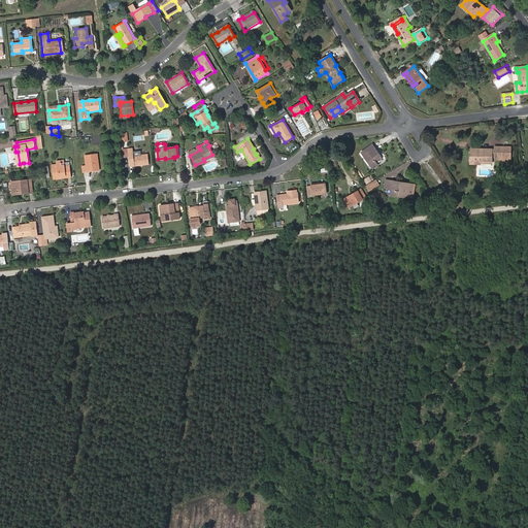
[(372,145),(361,153),(363,156),(374,149),(372,145)]
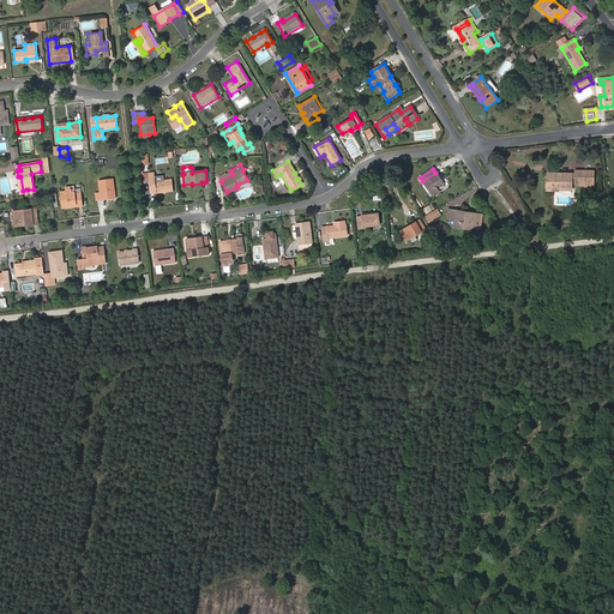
[(593,185),(593,172),(575,172),(575,175),(575,185),(593,185)]
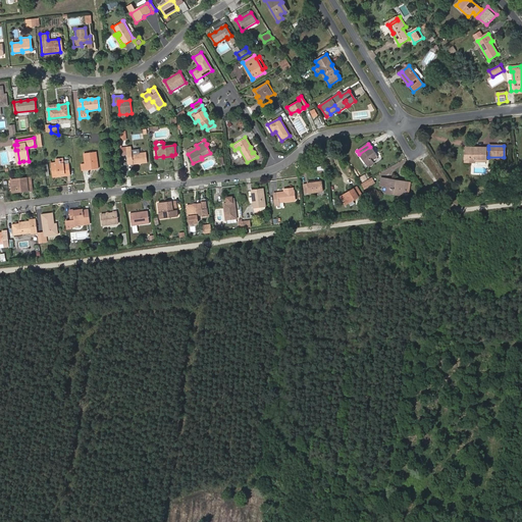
[(368,167),(378,160),(375,155),(376,155),(370,147),(359,154),(368,167)]
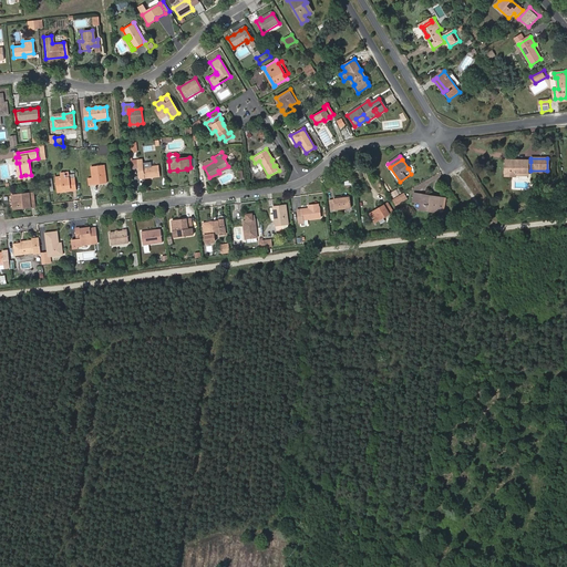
[(527,171),(527,161),(505,161),(505,176),(515,176),(515,175),(515,173),(527,173),(527,171)]
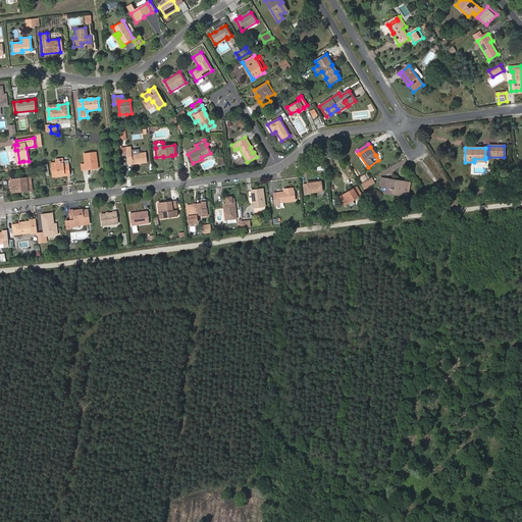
[(17,165),(23,164),(23,161),(19,162),(17,150),(15,150),(17,165)]
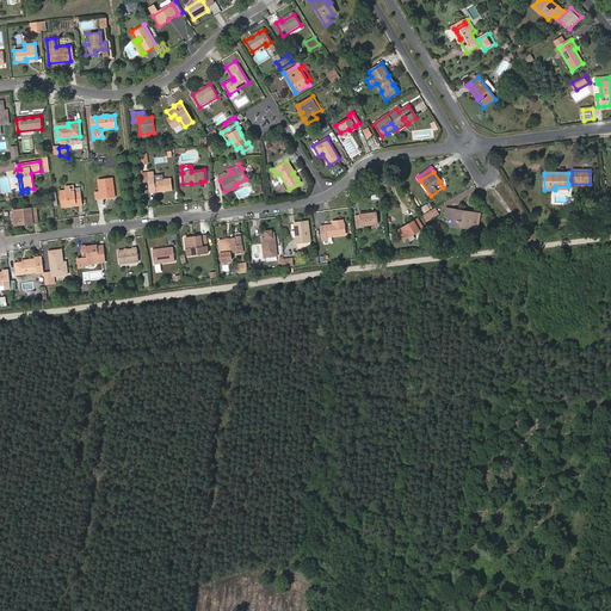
[(149,193),(172,190),(171,179),(162,180),(161,176),(153,177),(148,177),(148,181),(148,184),(149,193)]
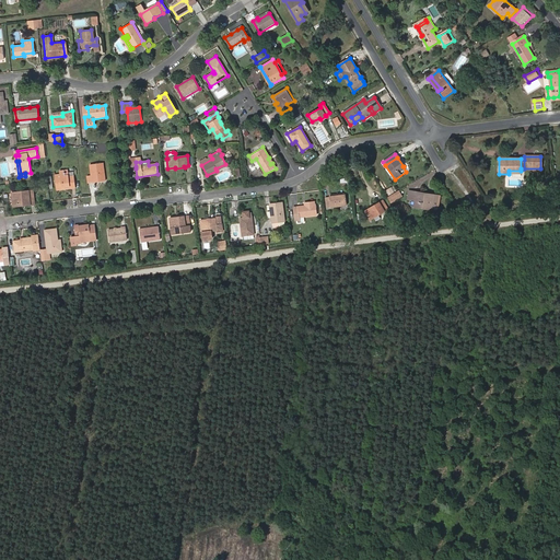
[(104,172),(102,172),(101,163),(90,164),(91,175),(92,181),(98,181),(98,182),(105,182),(104,172)]
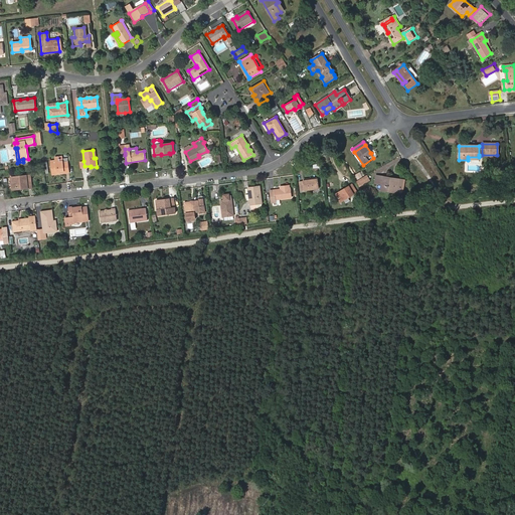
[(64,174),(68,173),(67,162),(62,163),(62,161),(59,161),(59,157),(54,158),(55,161),(50,161),(52,175),(57,174),(56,172),(64,171),(64,174)]
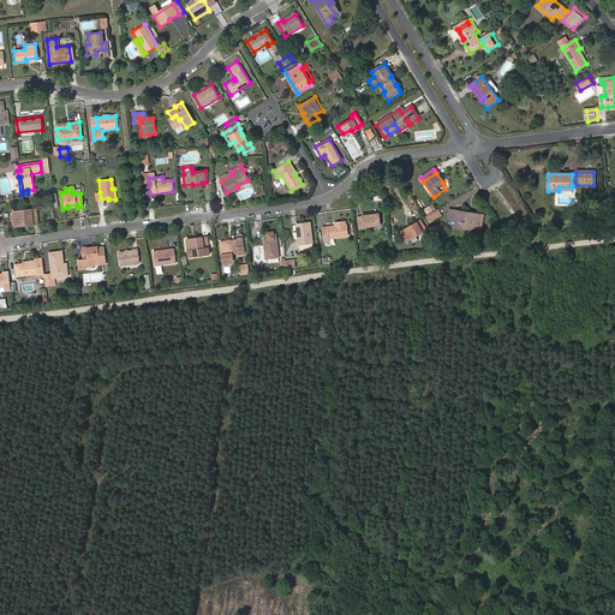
[(34,224),(39,222),(36,209),(13,212),(15,225),(27,224),(27,226),(34,225),(34,224)]
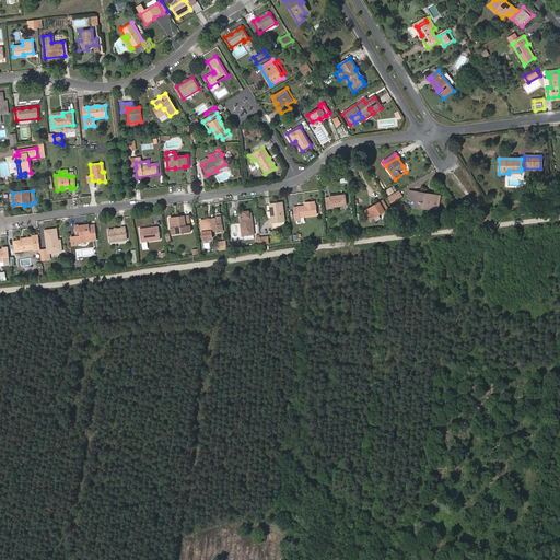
[(391,203),(392,203),(403,197),(399,190),(387,197),(391,203)]
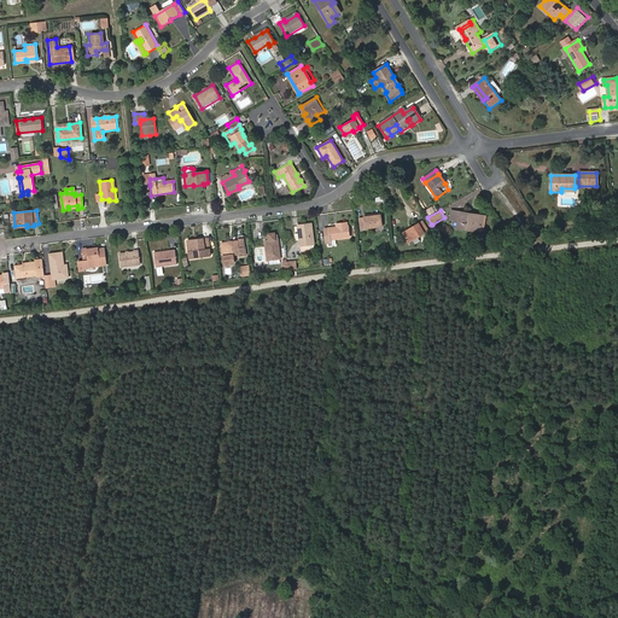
[(477,228),(483,229),(485,217),(478,216),(478,217),(459,214),(459,213),(452,210),(449,221),(458,222),(462,223),(461,229),(470,231),(471,227),(477,228)]
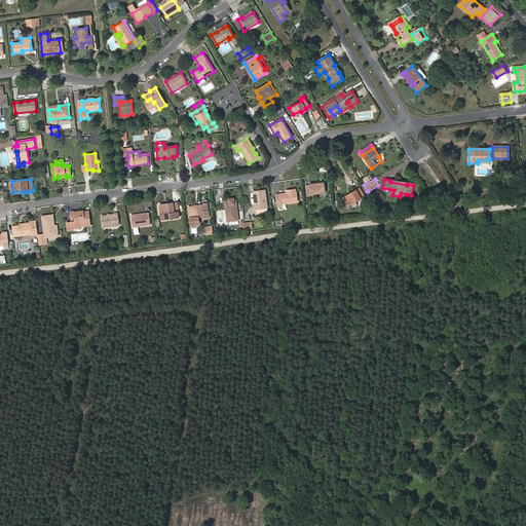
[(306,195),(325,193),(324,183),(305,185),(306,195)]
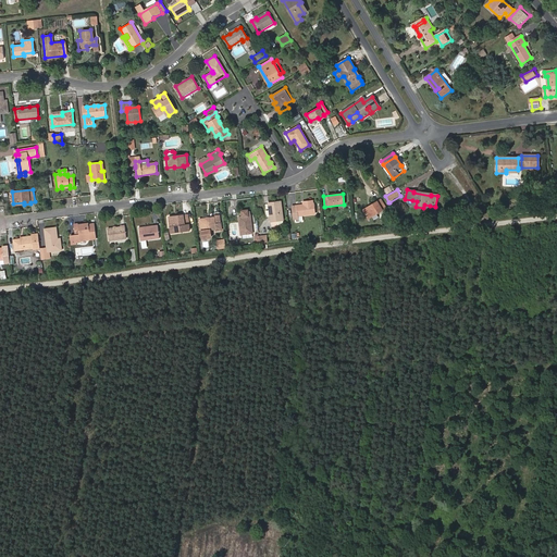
[(301,215),(313,213),(312,203),(311,200),(304,201),(304,205),(302,205),(292,206),(293,220),(294,219),(294,222),(301,221),(301,215)]
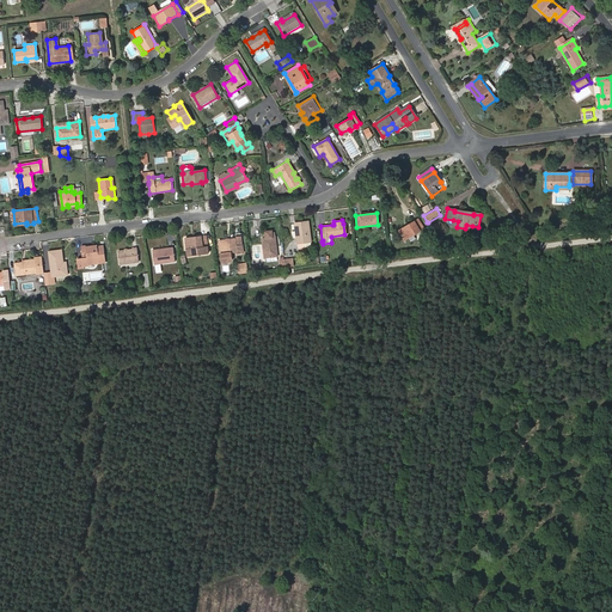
[(420,233),(423,231),(417,220),(414,222),(420,233)]
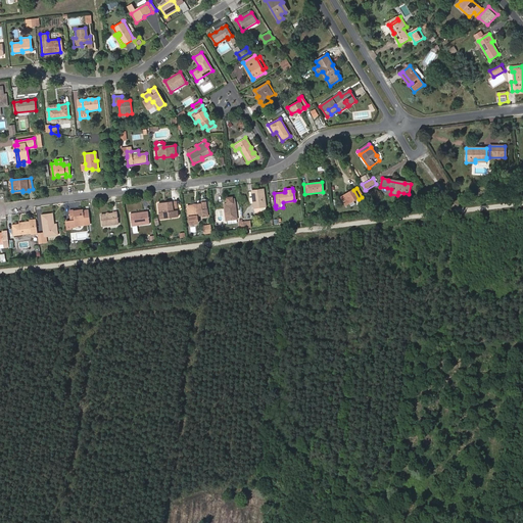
[(260,208),(265,207),(263,189),(251,190),(254,214),(262,212),(260,208)]
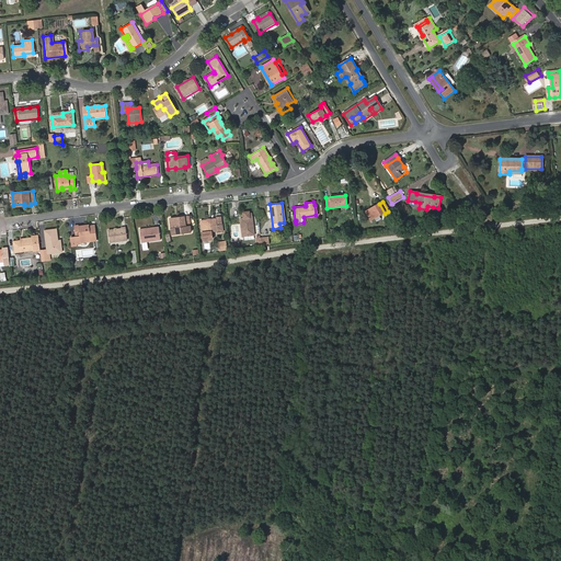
[(366,214),(370,221),(385,214),(379,204),(373,207),(375,209),(366,214)]
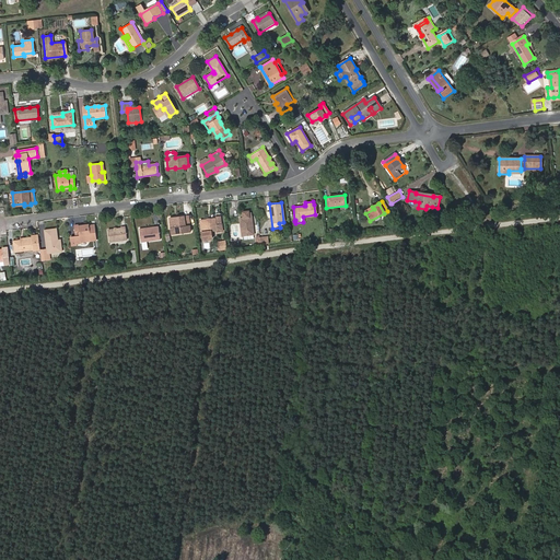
[(238,218),(241,236),(245,235),(247,235),(248,235),(253,234),(251,213),(248,213),(248,211),(241,212),(242,218),(238,218)]
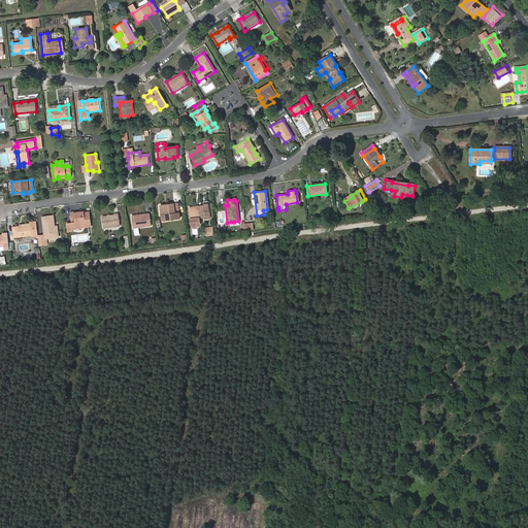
[(174,219),(179,219),(177,204),(173,205),(173,203),(167,204),(167,206),(159,207),(161,221),(168,220),(167,218),(174,217),(174,219)]
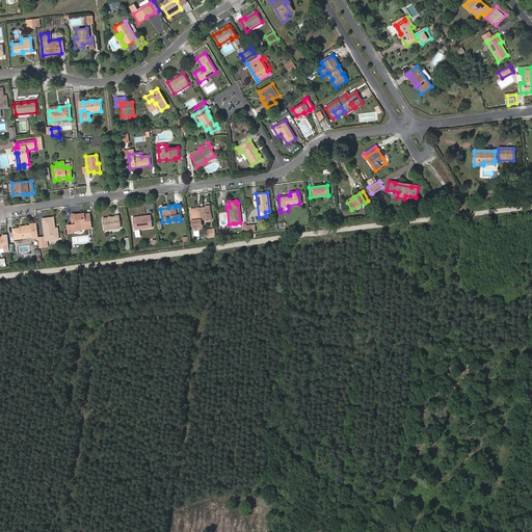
[(205,219),(209,218),(208,214),(209,214),(209,213),(208,206),(204,207),(205,208),(198,209),(196,209),(190,210),(192,230),(204,228),(203,219),(205,219)]
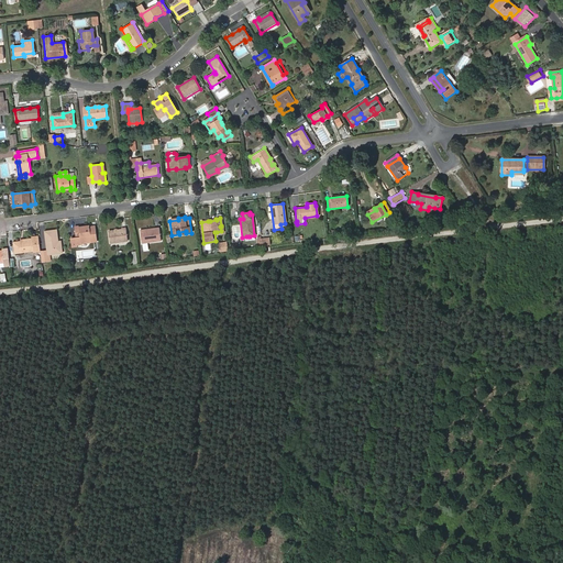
[(89,242),(97,241),(95,227),(89,227),(79,229),(78,227),(74,227),(76,238),(89,236),(89,242)]
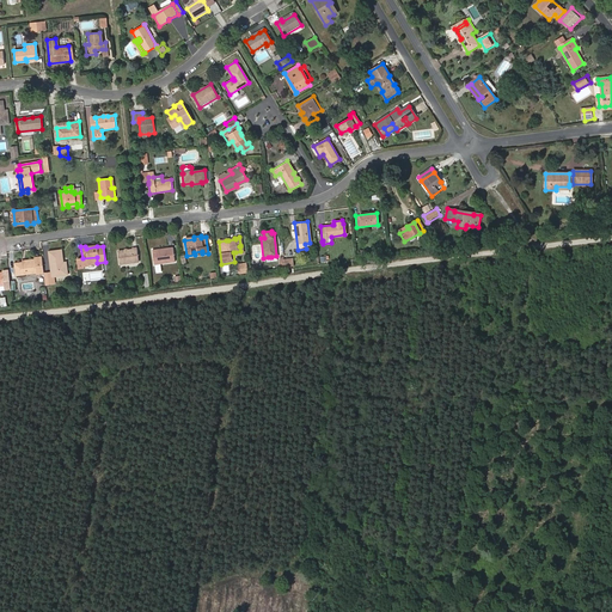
[(153,265),(175,263),(172,248),(164,249),(164,251),(152,252),(153,265)]
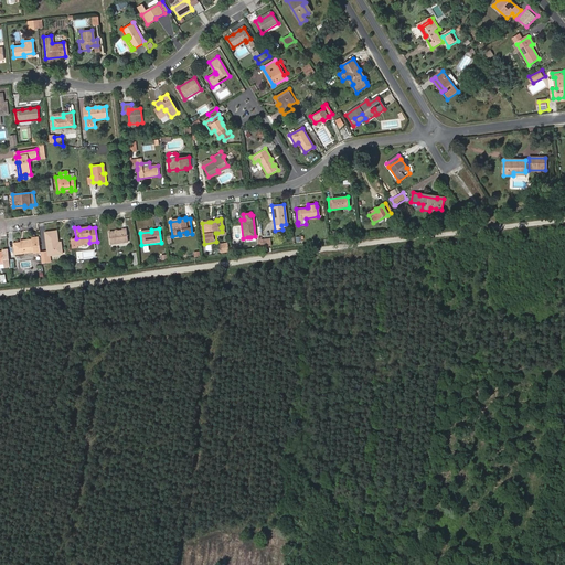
[(56,242),(59,241),(57,231),(45,233),(49,256),(63,255),(61,243),(59,243),(56,243),(56,242)]
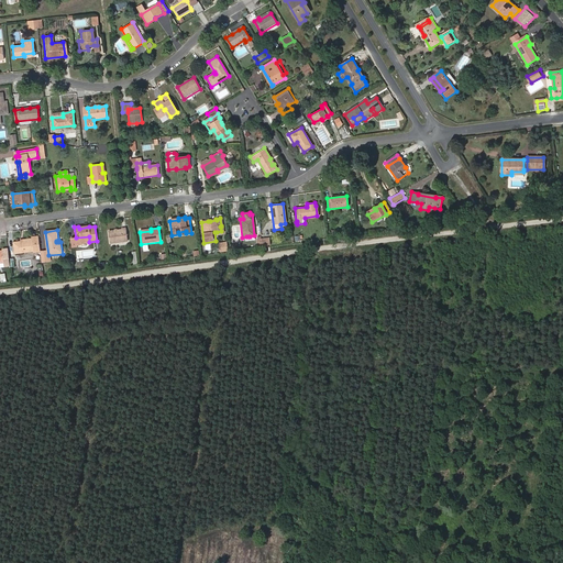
[(109,243),(128,241),(127,230),(121,230),(117,231),(113,231),(108,231),(109,243)]
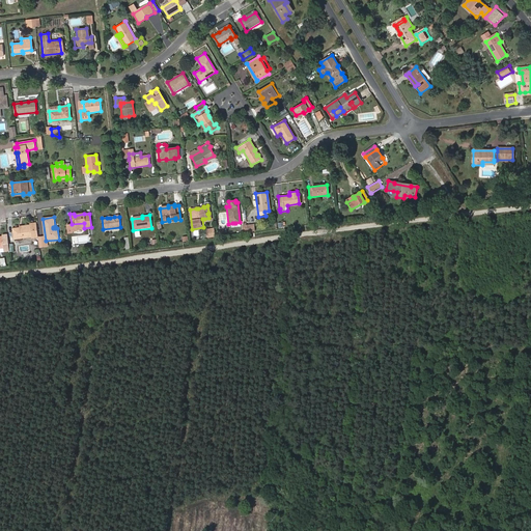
[(32,239),(38,238),(36,223),(30,224),(30,226),(21,227),(21,228),(12,229),(14,240),(32,238),(32,239)]
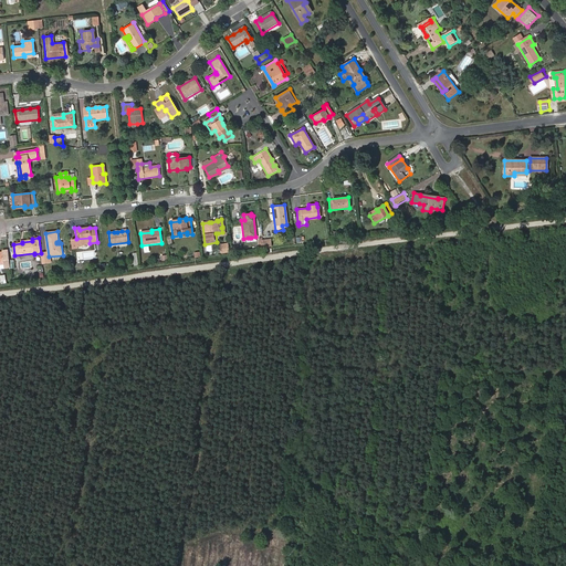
[(4,269),(10,268),(9,261),(3,262),(3,252),(0,252),(0,264),(3,264),(4,269)]
